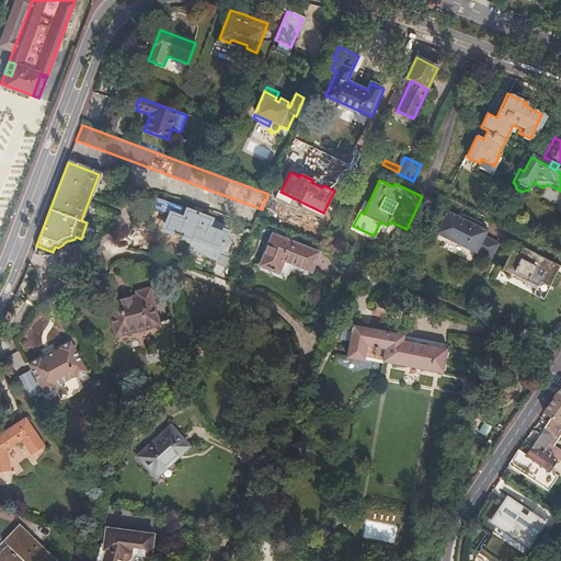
[(193,247),(218,256),(221,249),(224,249),(230,232),(224,229),(222,232),(210,228),(214,219),(186,208),(183,217),(170,213),(163,228),(174,232),(175,231),(184,235),(184,237),(195,240),(193,247)]
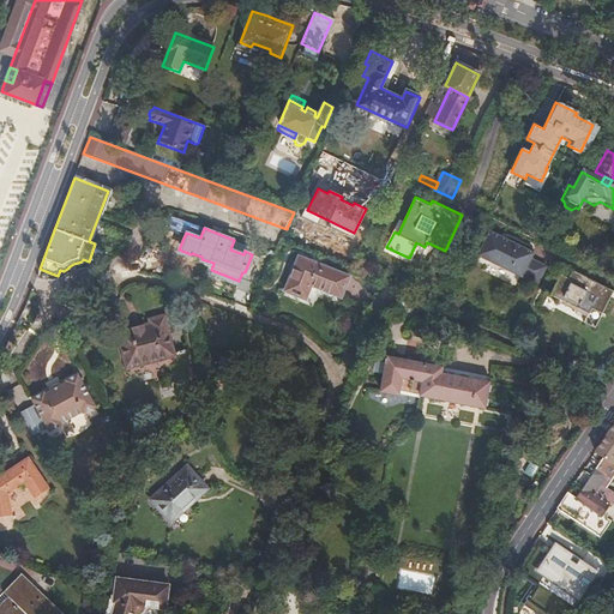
[(524,275),(541,282),(549,266),(533,258),(536,252),(491,230),(480,254),(523,277),(524,275)]
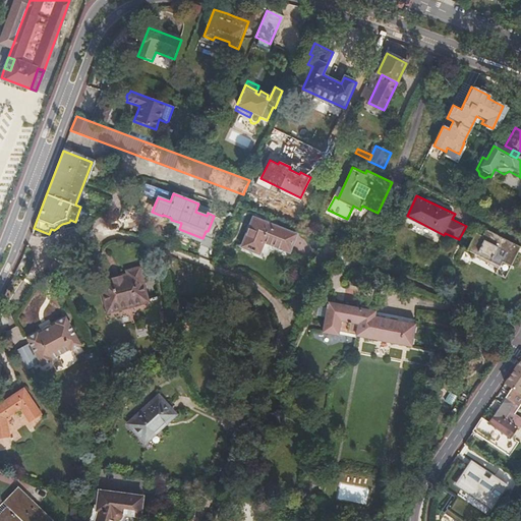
[(254,218),(243,246),(259,252),(265,241),(290,251),(296,235),(254,218)]
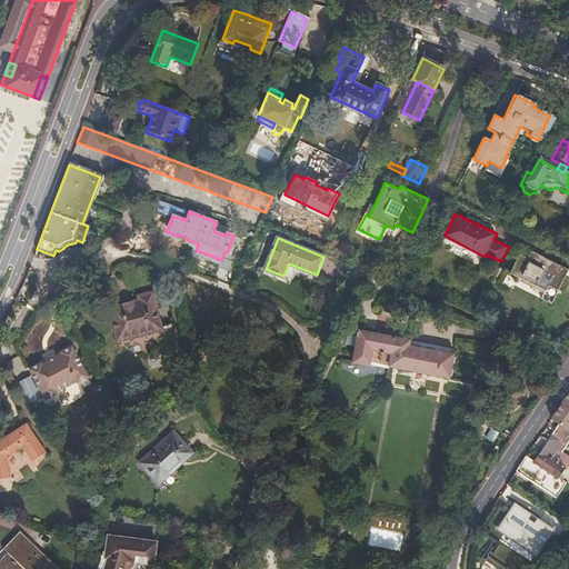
[(545,290),(542,293),(540,298),(551,305),(558,290),(560,291),(561,290),(558,289),(568,270),(531,250),(528,257),(520,252),(510,272),(521,279),(545,290)]
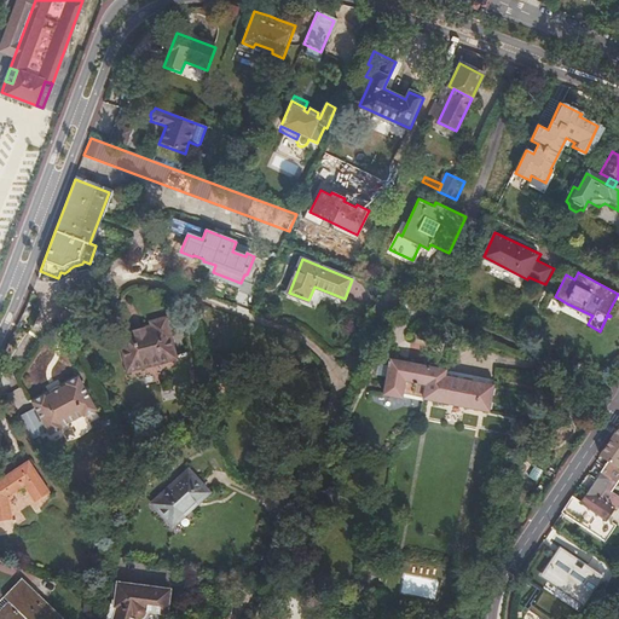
[(566,306),(590,319),(593,316),(567,304),(566,306)]
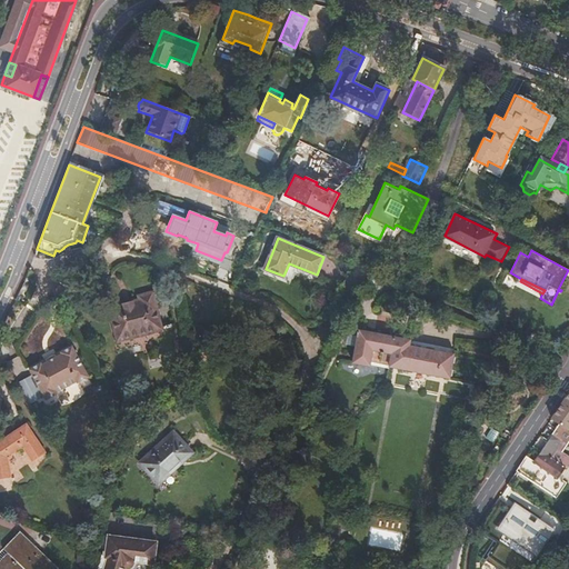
[(26,280),(17,300),(19,301),(25,291),(27,291),(31,282),(26,280)]
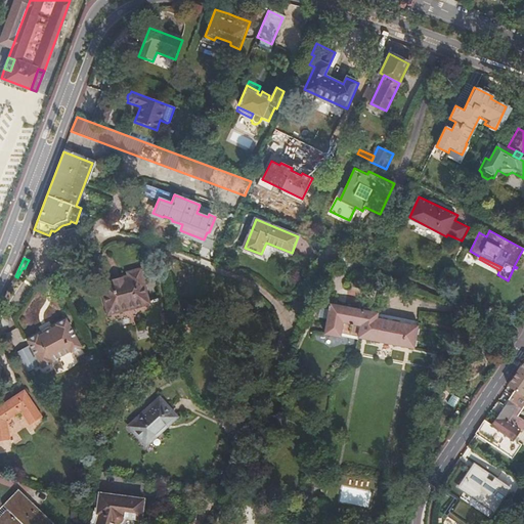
[(137,304),(138,306),(151,302),(139,266),(126,270),(127,273),(100,281),(111,315),(122,311),(122,309),(137,304)]
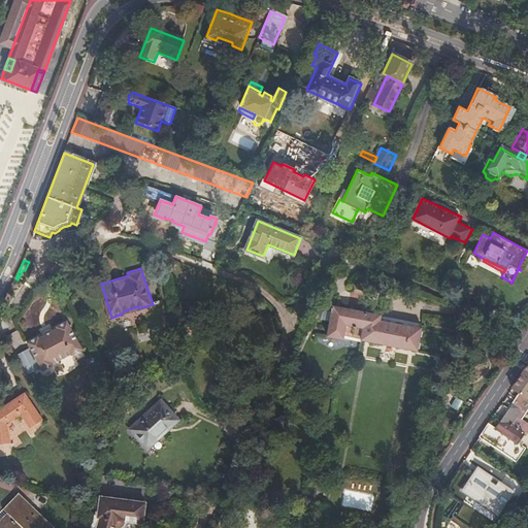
[(332,310),(329,334),(343,337),(344,334),(362,337),(362,339),(416,350),(420,327),(381,319),(381,314),(333,304),(333,306),(331,306),(331,310),(332,310)]
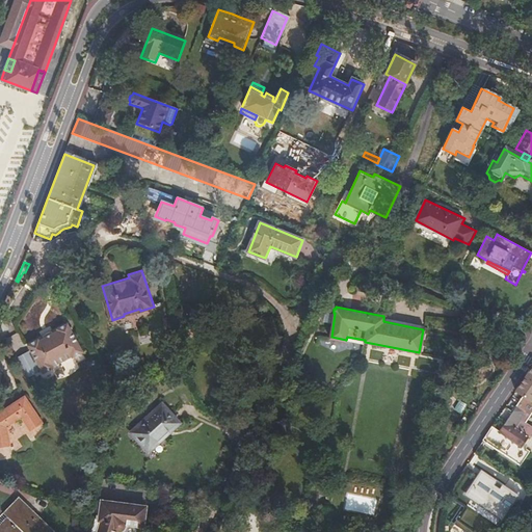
[(70,344),(81,338),(64,310),(54,316),(55,317),(50,319),(49,317),(40,322),(41,324),(36,327),(35,326),(25,331),(28,337),(7,348),(21,368),(40,357),(41,360),(52,354),(51,353),(70,343),(70,344)]
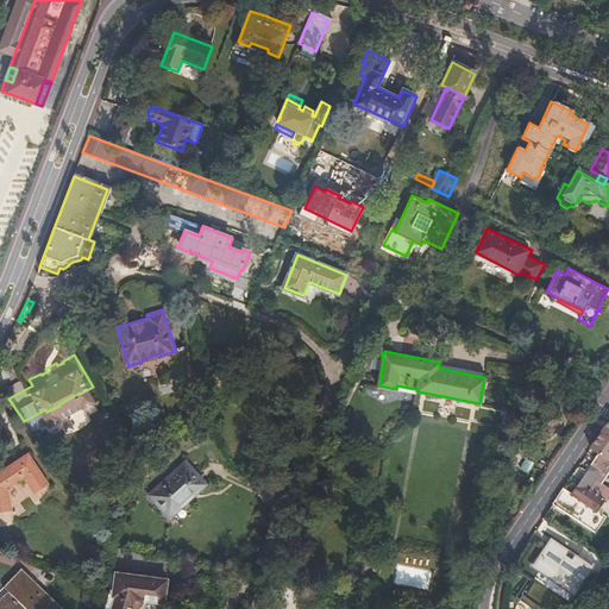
[(608,418),(588,450),(596,454),(560,508),(583,523),(591,512),(594,514),(602,502),(588,493),(601,473),(606,476),(608,470),(608,463),(606,462),(608,454),(608,418)]
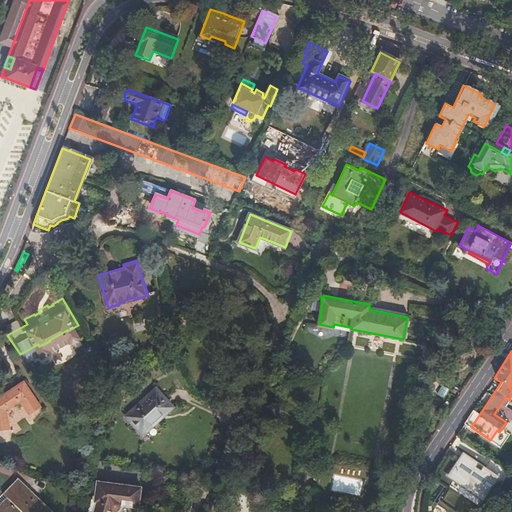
[(0,429),(10,429),(8,411),(21,403),(29,415),(40,407),(23,381),(0,396),(0,429)]
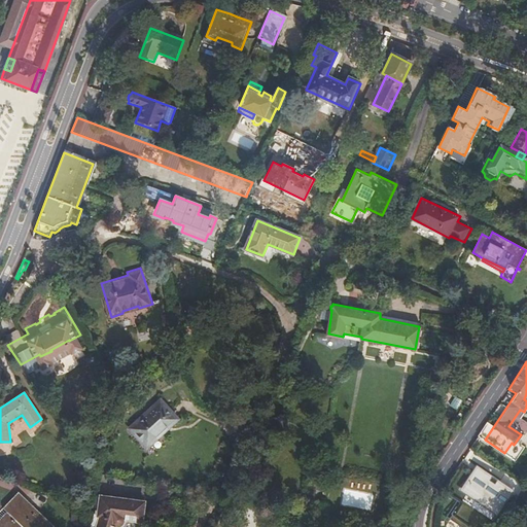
[(160,399),(150,408),(152,410),(162,400),(160,399)]
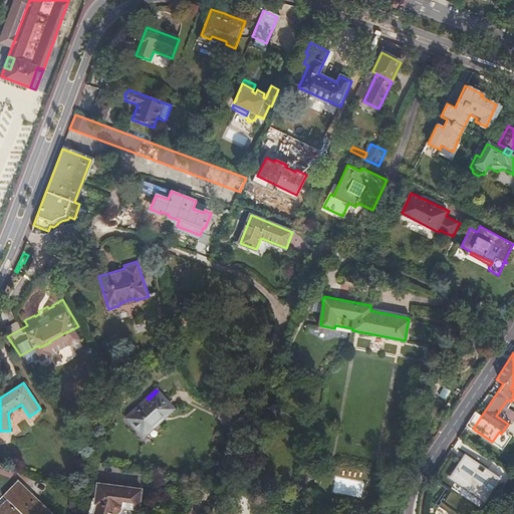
[(442,390),(436,398),(442,401),(447,393),(442,390)]
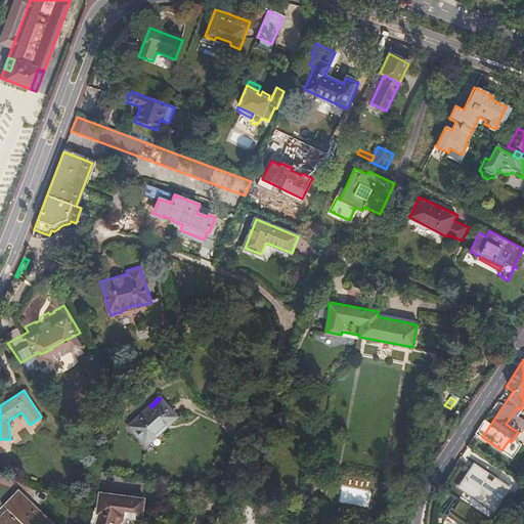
[(160,425),(162,428),(175,415),(161,398),(151,407),(149,405),(131,423),(145,439),(160,425)]
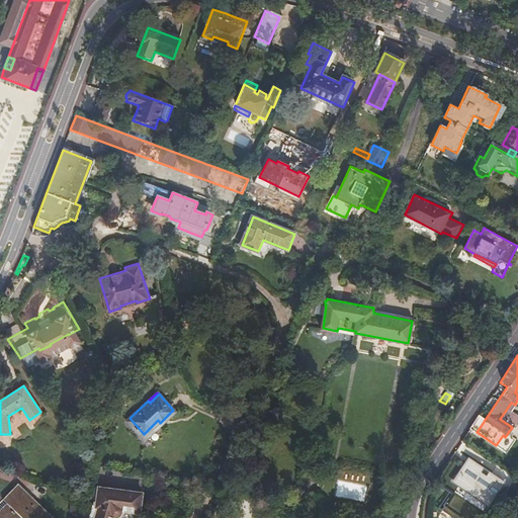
[(425,402),(418,414),(423,418),(431,406),(425,402)]
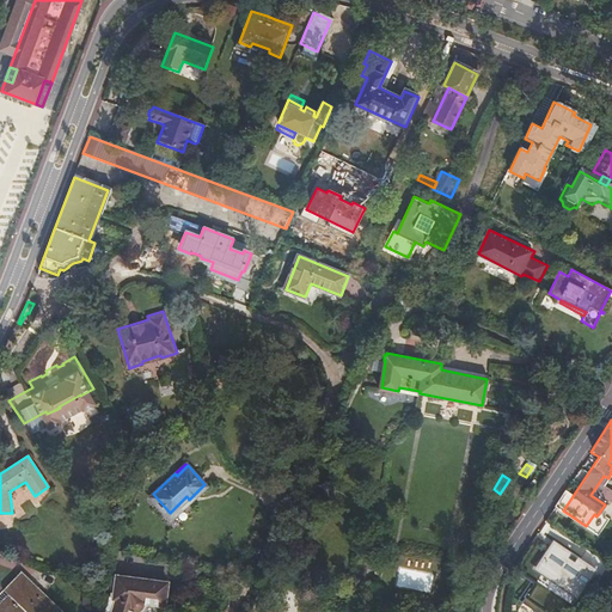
[(514,482),(497,506),(506,510),(521,487),(514,482)]
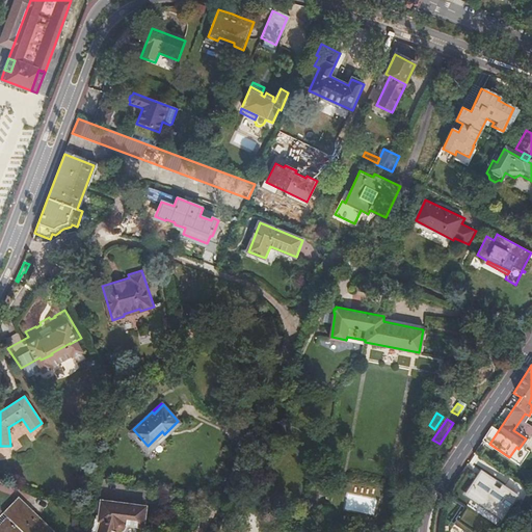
[(150,448),(164,434),(162,431),(148,446),(150,448)]
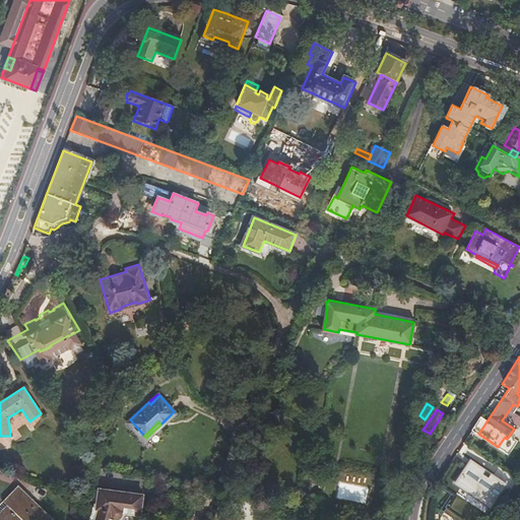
[(506,484),(471,459),(454,482),(490,508),(506,484)]
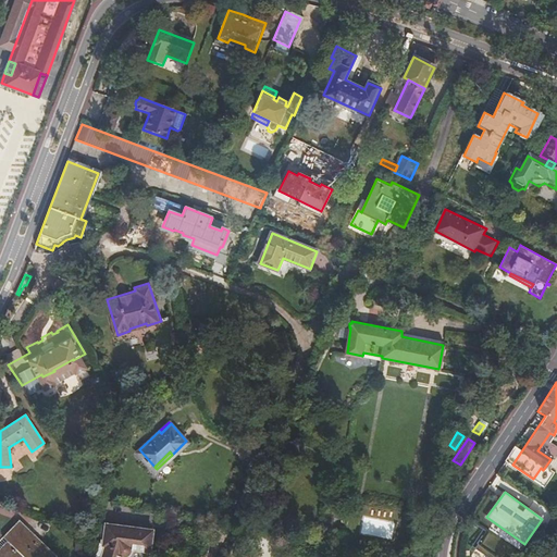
[(395,523),(364,517),(361,533),(392,539),(395,523)]
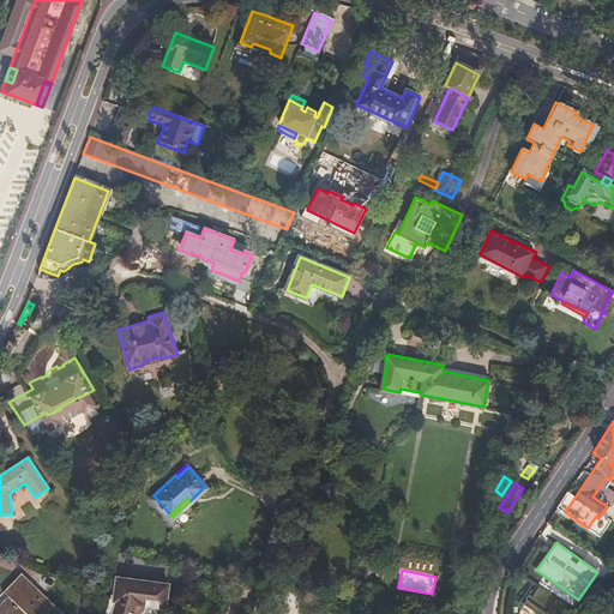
[(115,595),(108,612),(113,613),(112,613),(132,613),(133,613),(134,613),(139,613),(142,613),(144,612),(146,611),(148,608),(148,605),(148,602),(169,603),(172,582),(120,576),(118,596),(115,595)]
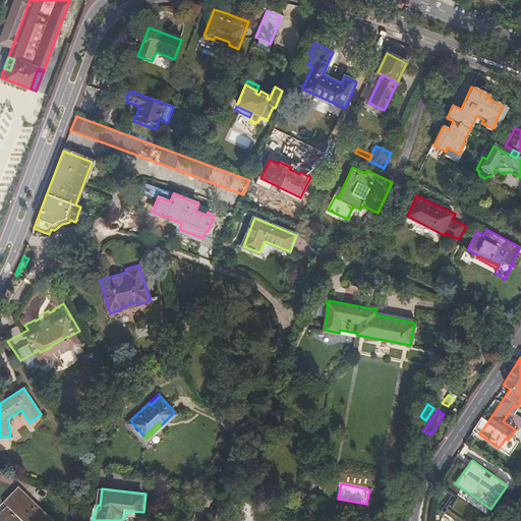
[(21,489),(7,505),(11,510),(0,520),(50,520),(52,519),(21,489)]
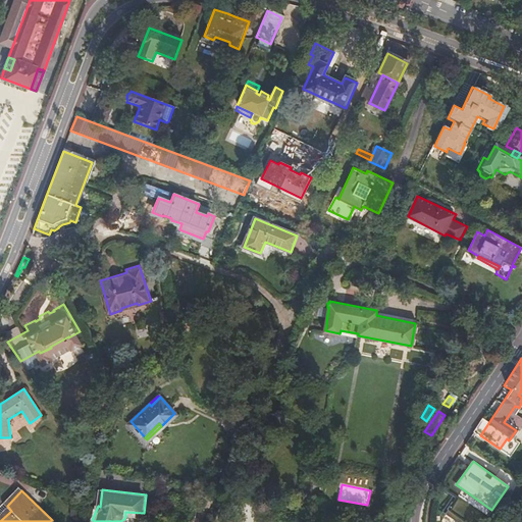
[(0,521),(11,511),(7,506),(0,513),(0,521)]
